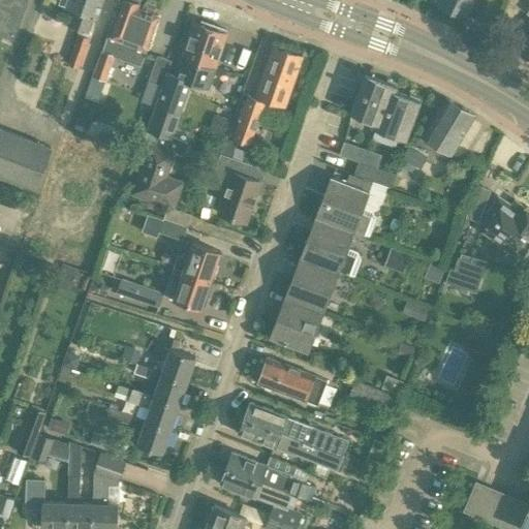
[(0,0),(0,33),(14,39),(27,2),(22,0),(21,0),(0,0)]
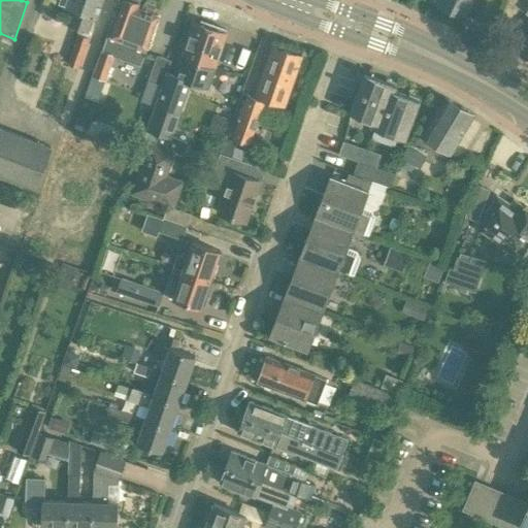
[(97,15),(102,0),(60,0),(60,3),(73,7),(67,24),(79,28),(67,64),(79,68),(91,34),(89,31),(95,14),(97,15)]
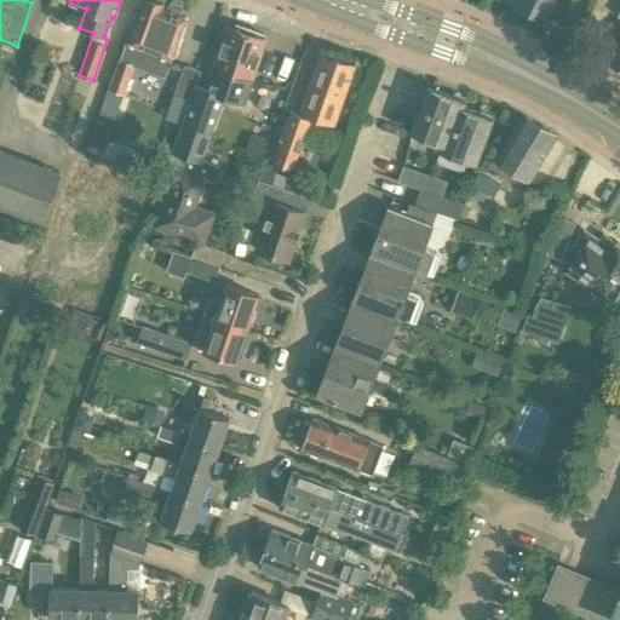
[(141,0),(120,57),(135,62),(164,72),(184,18),(182,17),(183,9),(182,6),(174,4),(171,5),(168,12),(160,10),(162,0),(141,0)]
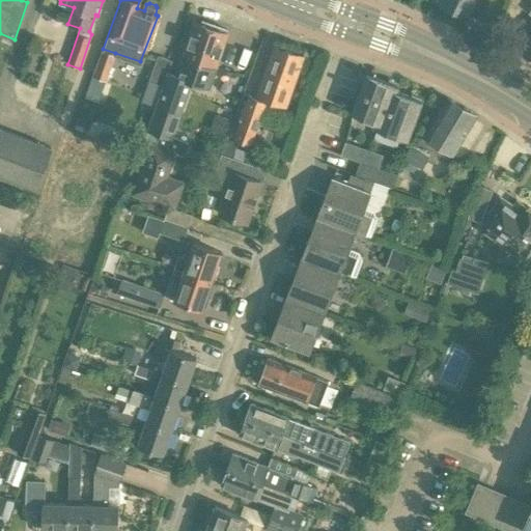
[(441,0),(441,1),(469,15),(475,0),(441,0)]
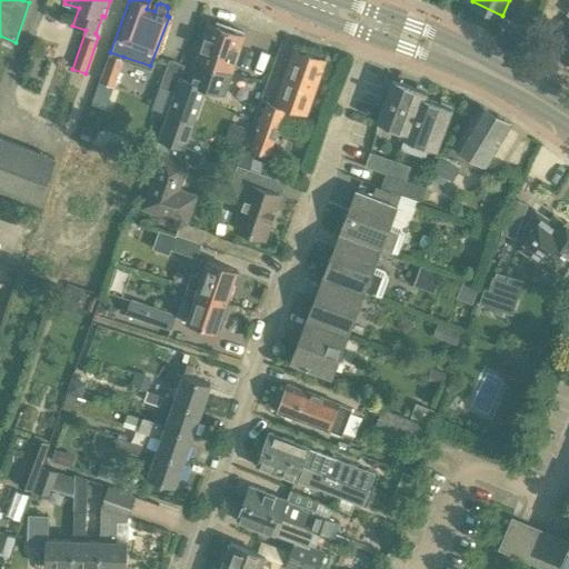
[(229,73),(242,37),(210,25),(197,62),(198,62),(191,82),(180,79),(176,92),(159,139),(171,143),(185,148),(185,147),(205,87),(222,93),(229,73)]
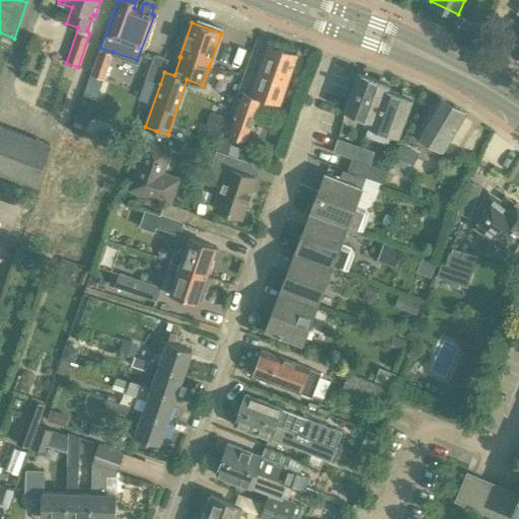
[(518,33),(509,49),(513,52),(512,56),(518,60),(518,59),(518,33)]
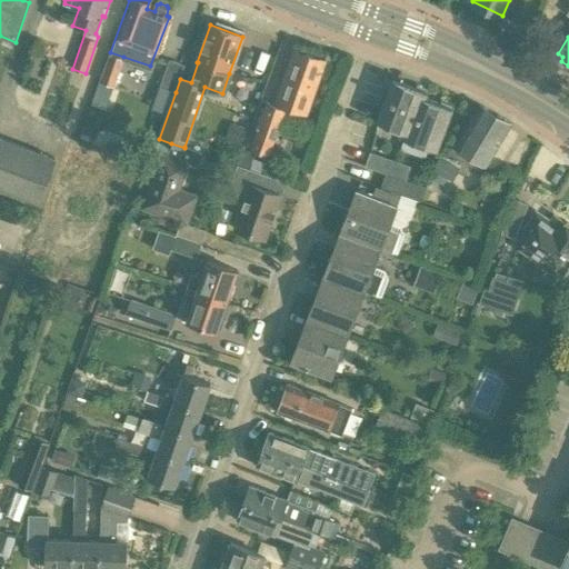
[(306,115),(325,62),(295,51),(276,107),(267,103),(251,149),(269,155),(283,112),(291,115),(293,110),(306,115)]
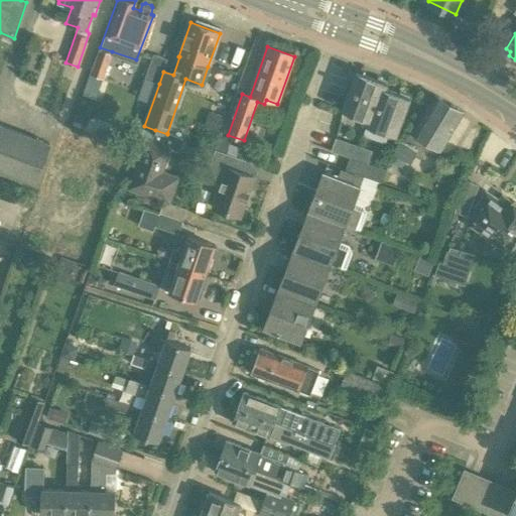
[(246,67),(250,50),(232,46),(228,62),(246,67)]
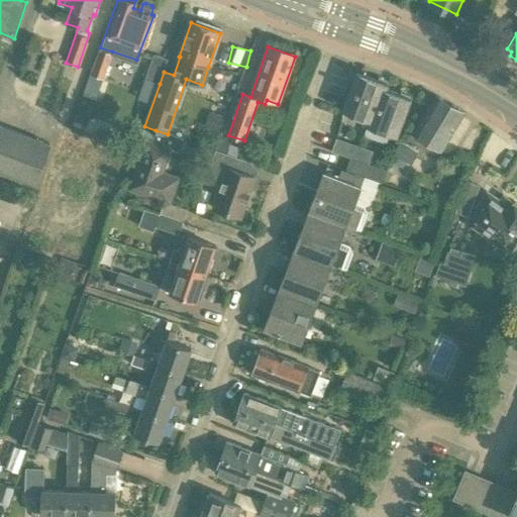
[(104,78),(112,52),(100,47),(99,47),(90,73),(104,78)]
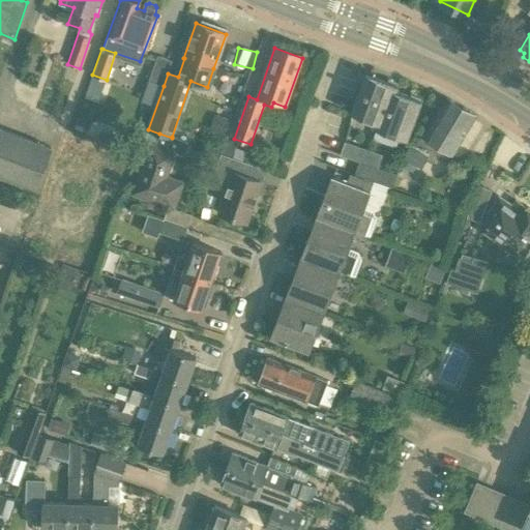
[(164,86),(168,74),(168,72),(171,61),(157,56),(149,81),(164,86)]
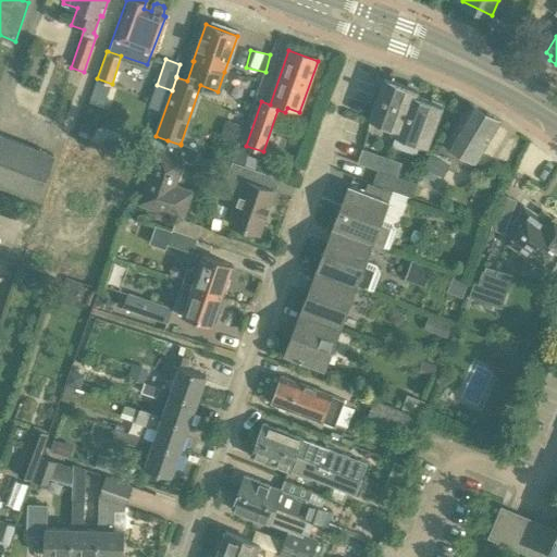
[(97,78),(90,99),(106,104),(112,84),(97,78)]
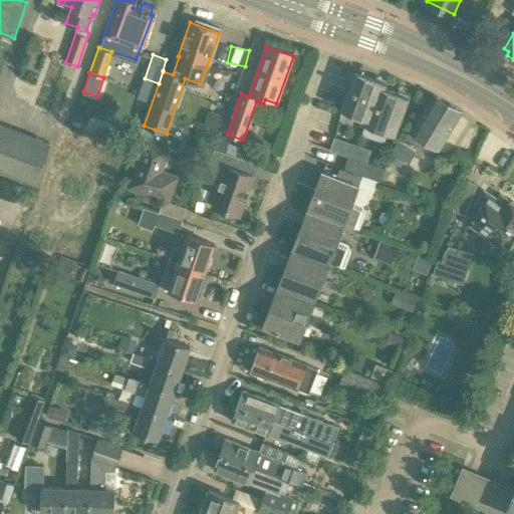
[(378,106),(384,88),(387,83),(359,73),(353,90),(348,89),(341,109),(365,118),(371,104),(378,106)]
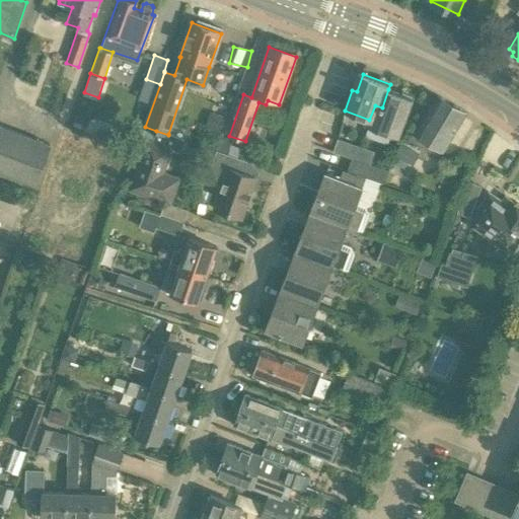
[(404,121),(412,98),(388,89),(382,107),(375,105),(369,120),(368,125),(393,134),(398,120),(404,121)]
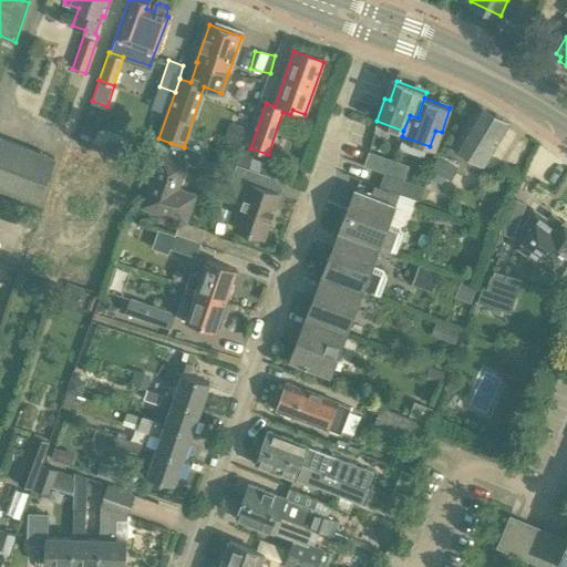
[(484,164),(504,131),(508,124),(478,105),(454,145),(484,164)]
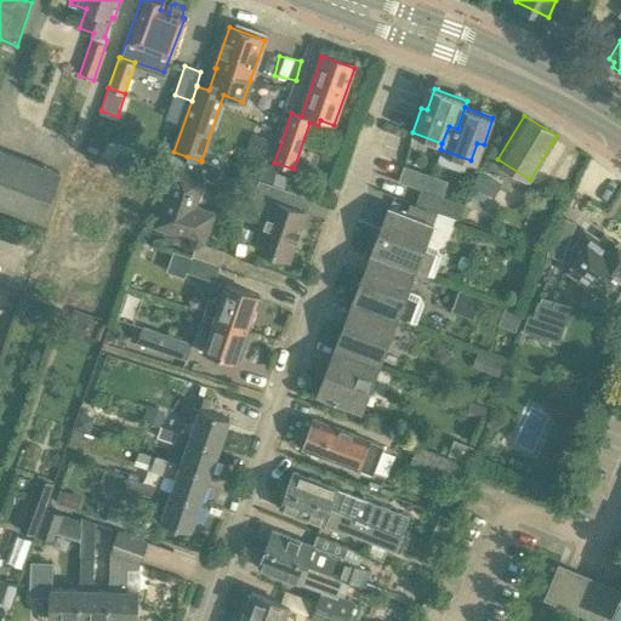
[(265,159),(271,138),(251,132),(245,153),(265,159)]
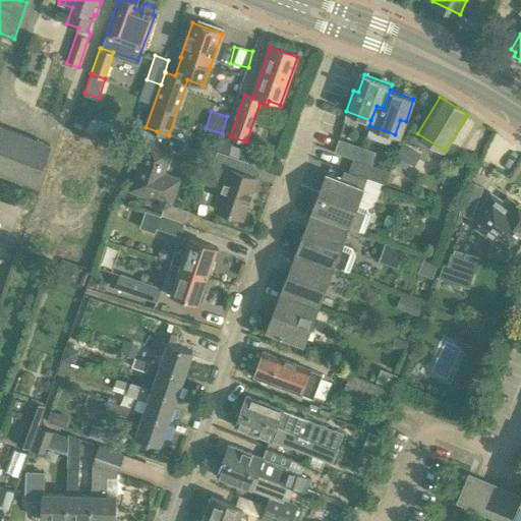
[(0,170),(36,183),(49,146),(0,127),(0,170)]
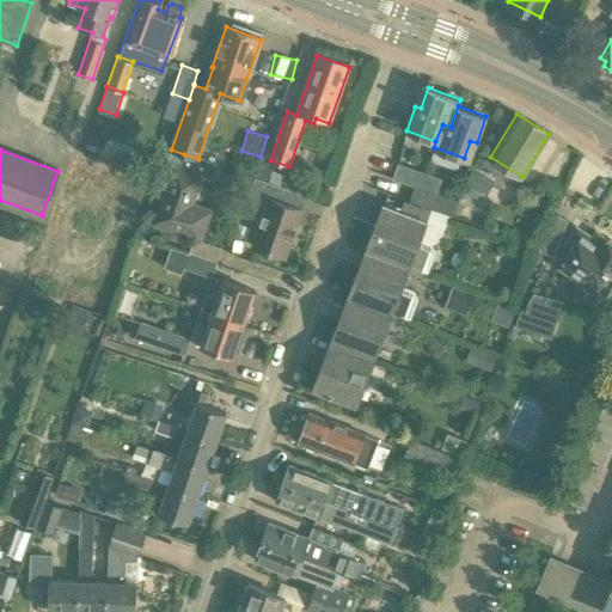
[(199,159),(184,154),(179,167),(173,165),(153,224),(195,238),(189,255),(216,264),(222,248),(201,240),(212,210),(194,204),(202,177),(210,179),(214,177),(218,167),(215,163),(199,158),(199,159)]
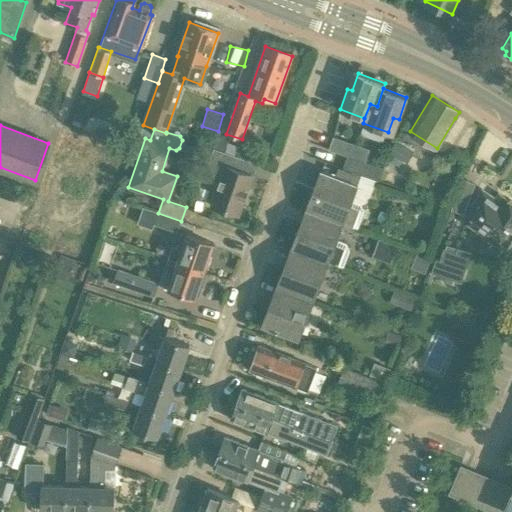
[(214,146),(224,150),(228,138),(218,135),(214,146)]
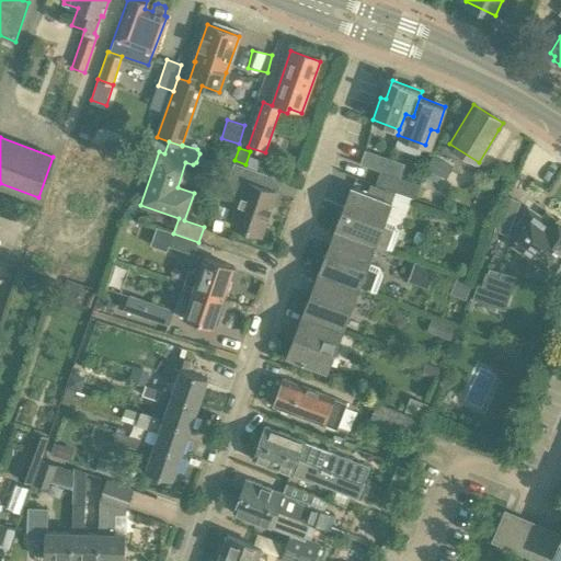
[(399,178),(403,165),(365,151),(361,164),(380,172),(399,178)]
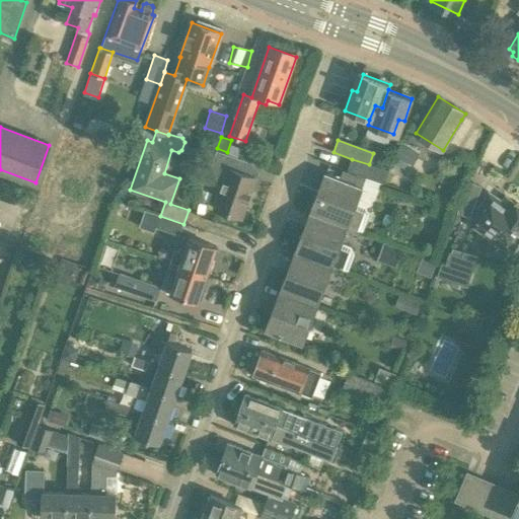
[(412,165),(419,153),(401,143),(391,161),(404,168),(408,162),(412,165)]
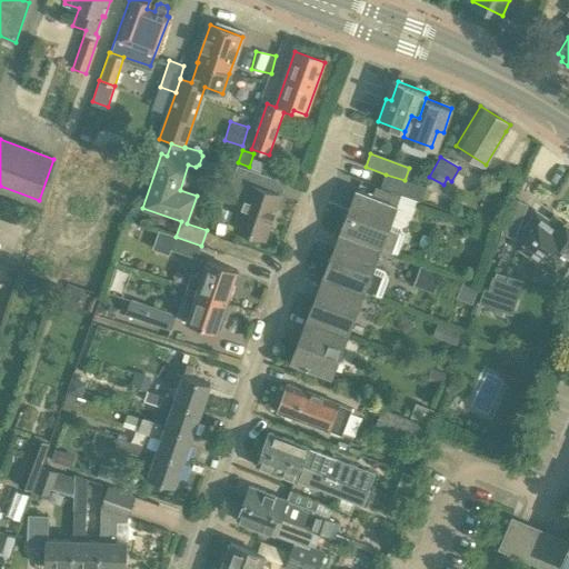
[(265,240),(280,196),(261,189),(266,176),(237,166),(229,187),(246,192),(233,229),(265,240)]
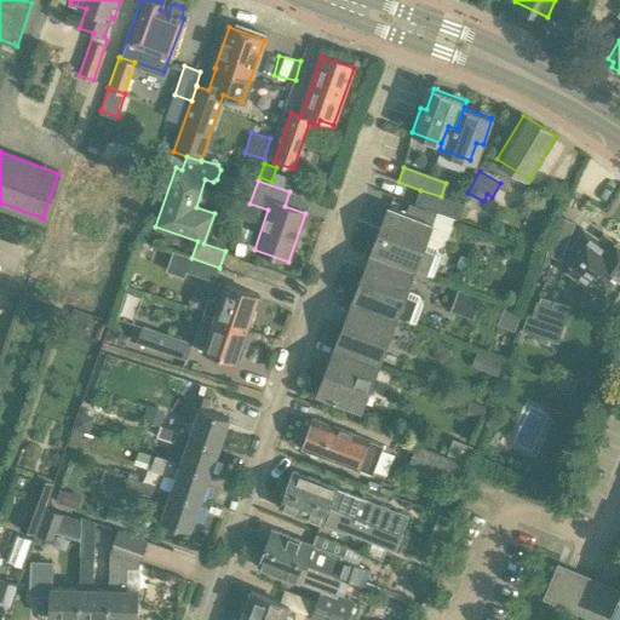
[(458,219),(464,205),(441,196),(420,190),(415,204),(458,219)]
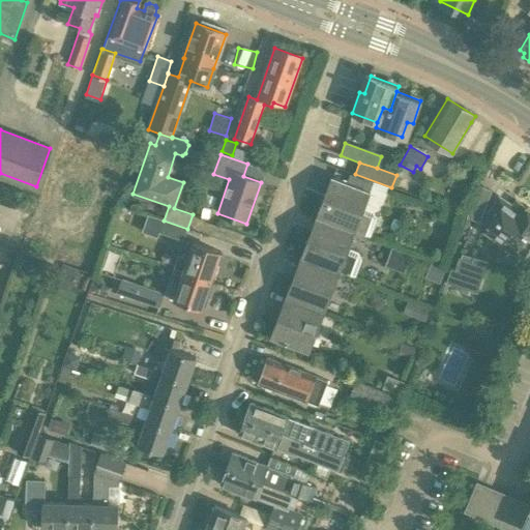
[(371,236),(377,218),(374,211),(364,208),(371,192),(332,177),(316,217),(354,232),(355,231),(371,236)]
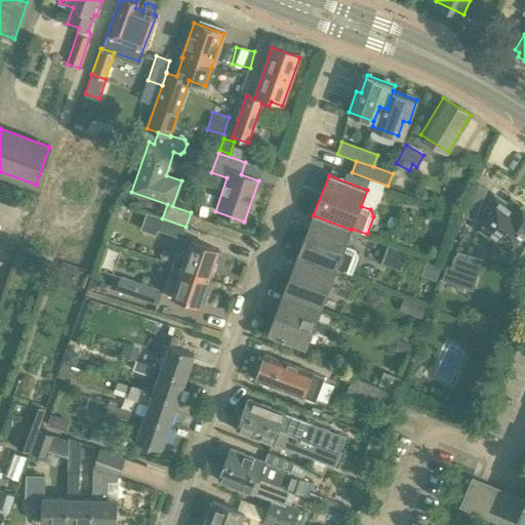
[(512,208),(494,196),(484,211),(489,214),(480,229),(509,249),(510,248),(519,254),(524,244),(524,238),(520,235),(524,228),(524,209),(516,203),(512,208)]
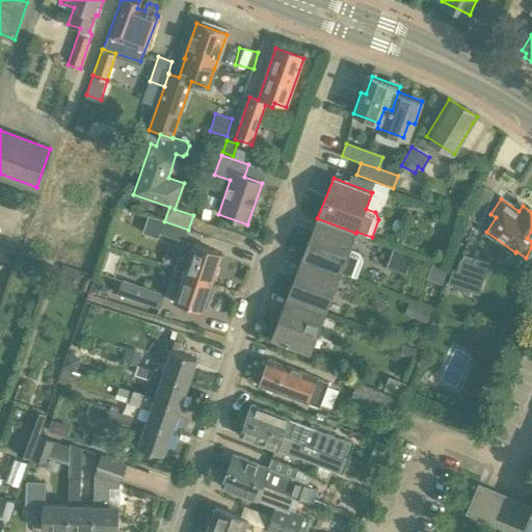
[(356,276),(363,259),(360,251),(350,248),(355,233),(317,218),(301,259),(340,273),(341,271),(356,276)]
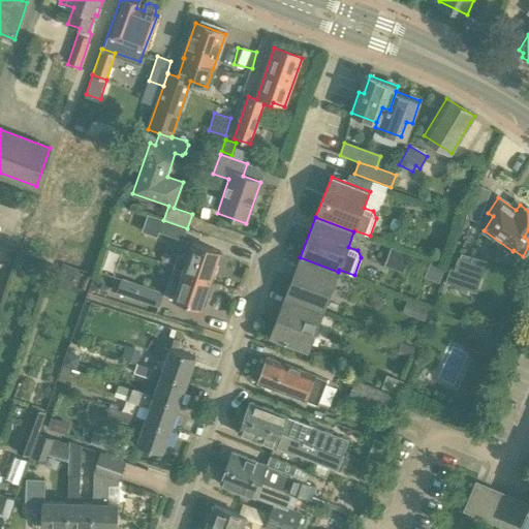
[(183,240),(187,228),(163,220),(159,231),(183,240)]
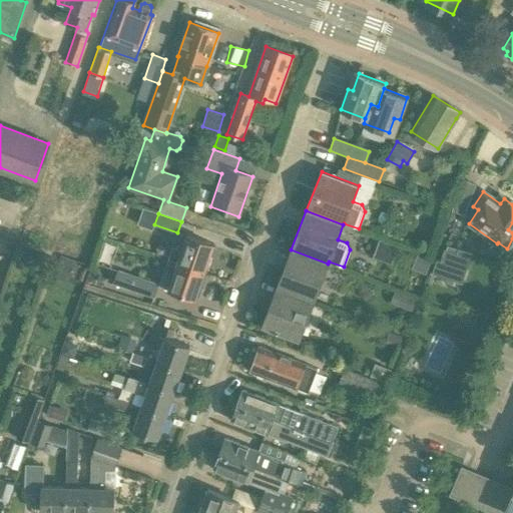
[(203,272),(212,244),(186,235),(180,250),(172,247),(168,260),(203,272)]
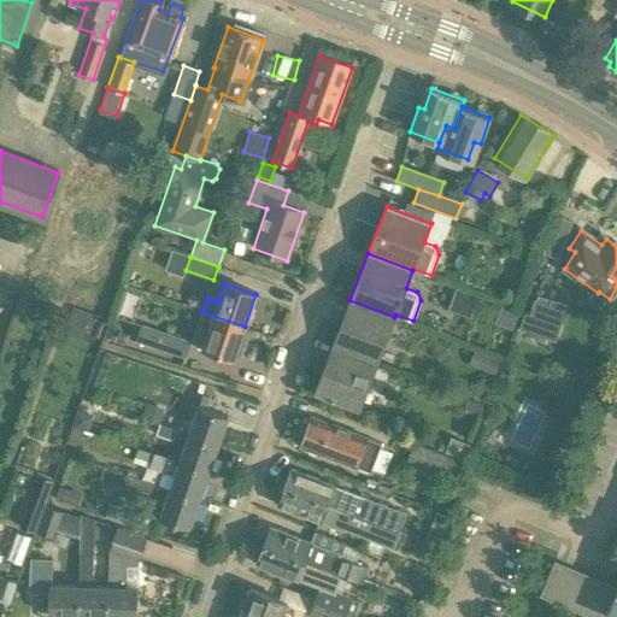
[(479,297),(458,288),(452,305),(472,313),(479,297)]
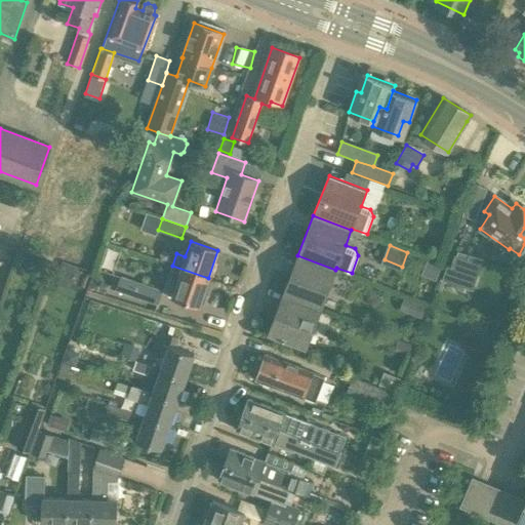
[(321,309),(335,270),(297,255),(282,295),(321,309)]
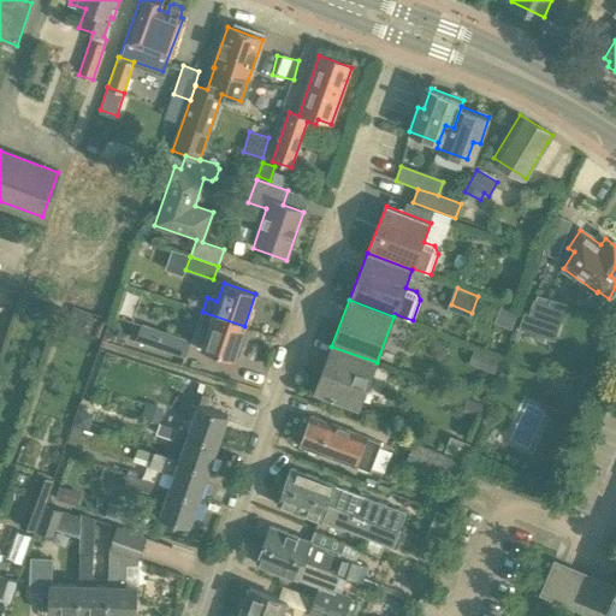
[(567,304),(550,300),(549,304),(534,300),(529,315),(525,313),(520,330),(538,335),(538,332),(554,336),(557,321),(561,323),(567,304)]
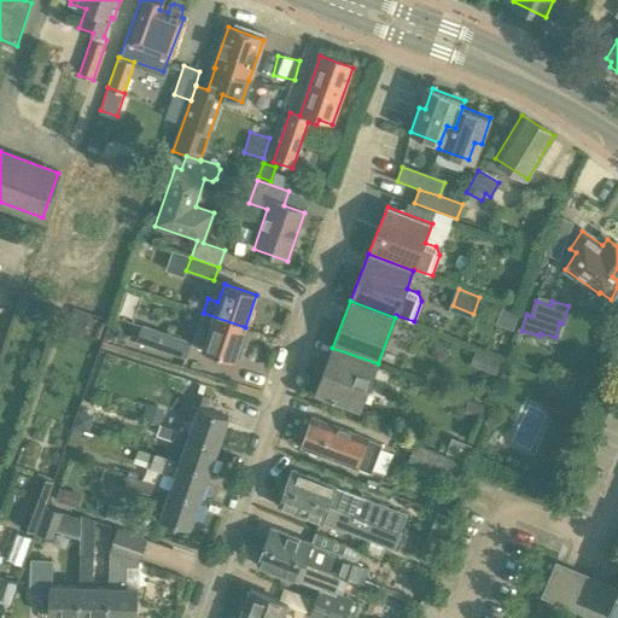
[(519,313),(503,307),(496,324),(513,331),(519,313)]
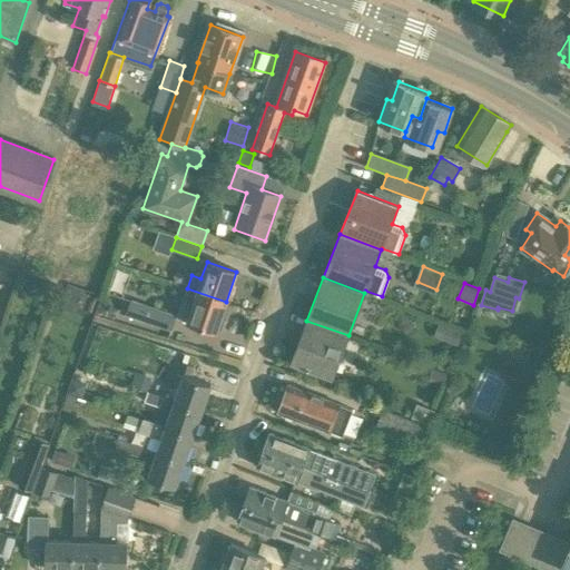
[(216,331),(226,302),(187,288),(182,302),(192,305),(186,320),(216,331)]
